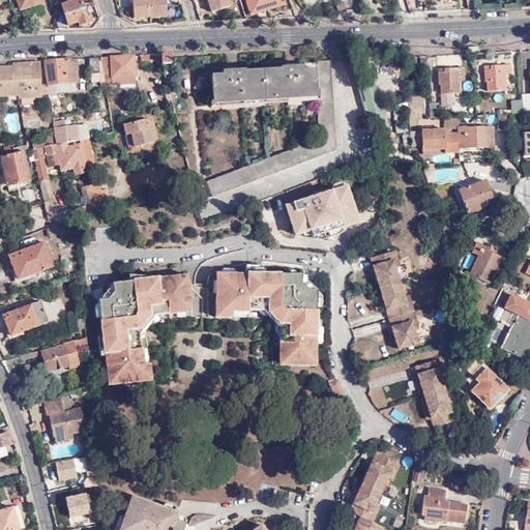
[(16,0),(19,10),(42,2),(41,0),(16,0)]
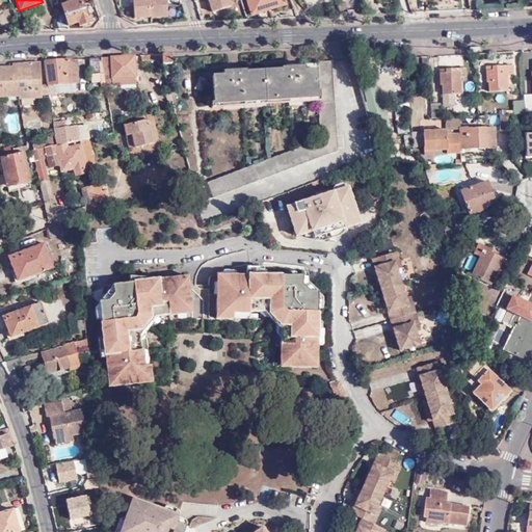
[(78,24),(79,26),(91,22),(89,18),(86,19),(80,0),(76,0),(60,5),(68,27),(78,24)]
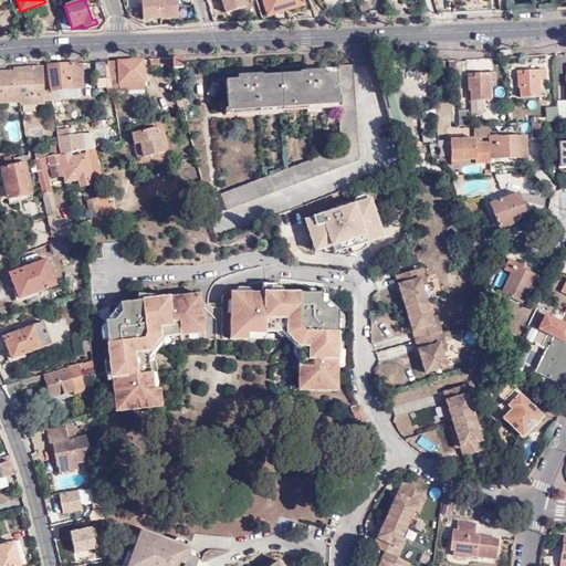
[(157,0),(139,0),(142,19),(158,18),(157,0)]
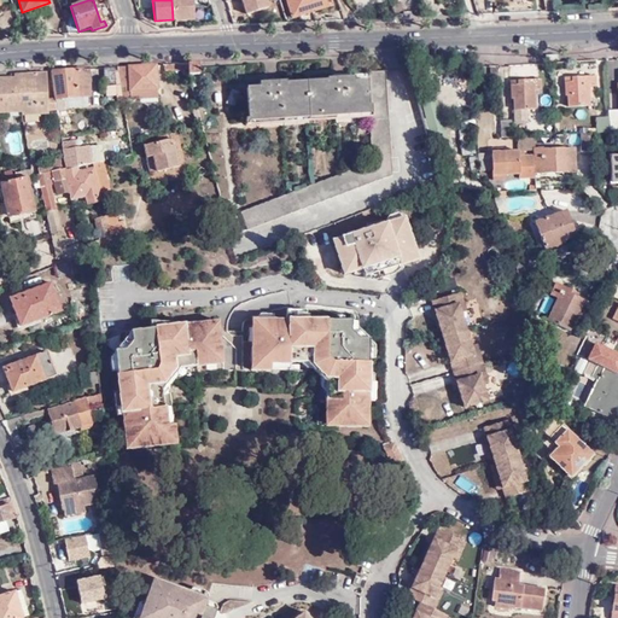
[(191,0),(172,0),(173,19),(174,21),(192,19),(191,0)]
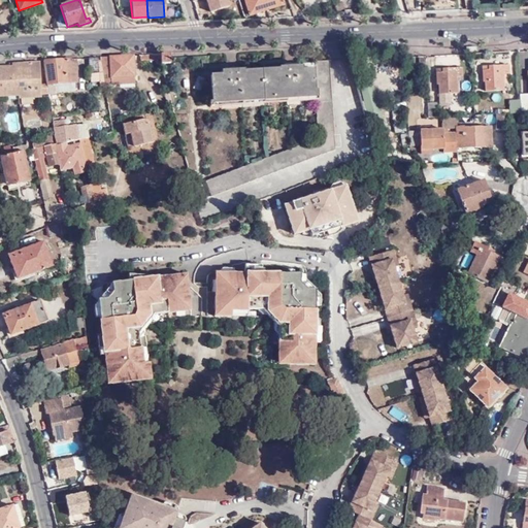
[(204,0),(209,12),(228,6),(225,0),(204,0)]
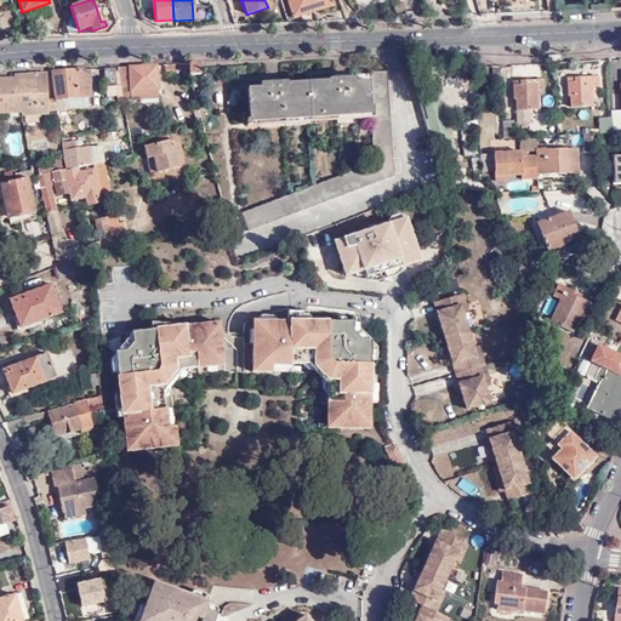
[(286,0),(294,18),(332,6),(330,0),(286,0)]
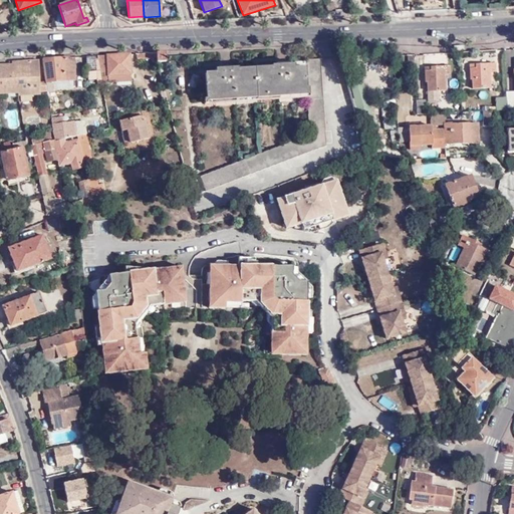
[(166,62),(165,53),(156,53),(157,59),(157,63),(166,62)]
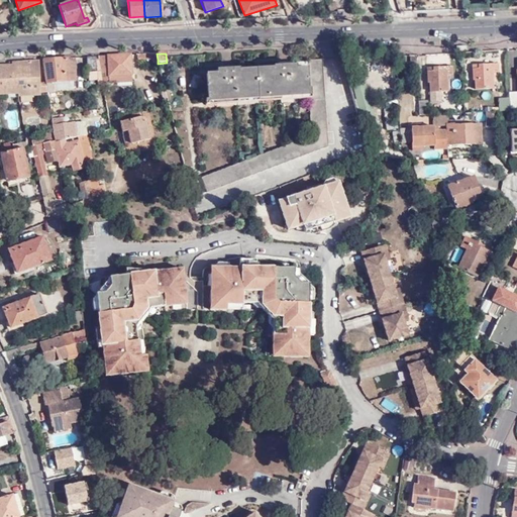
[(99,62),(103,85),(132,83),(130,56),(99,58),(99,62)]
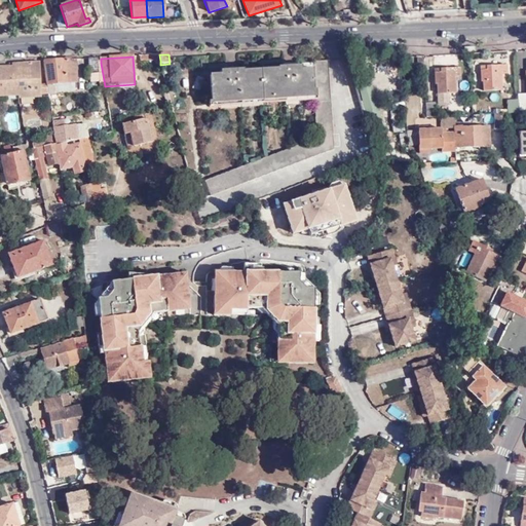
[(98,59),(87,59),(89,73),(99,73),(100,82),(99,82),(100,87),(105,86),(101,63),(98,63),(98,59)]
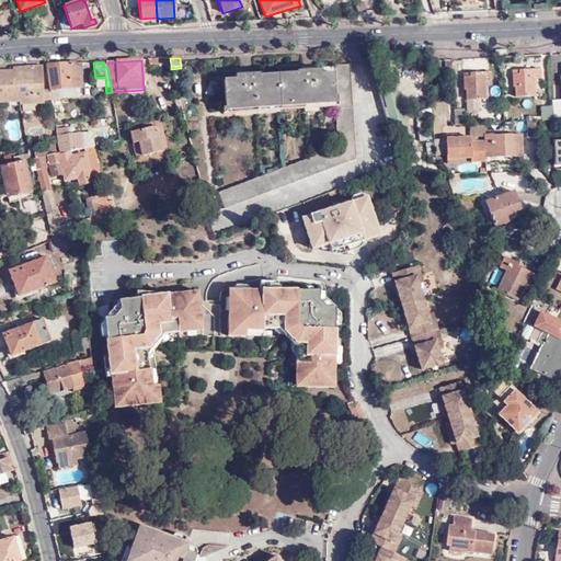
[(79,64),(46,66),(49,91),(52,102),(59,101),(58,92),(79,90),(81,90),(79,64)]
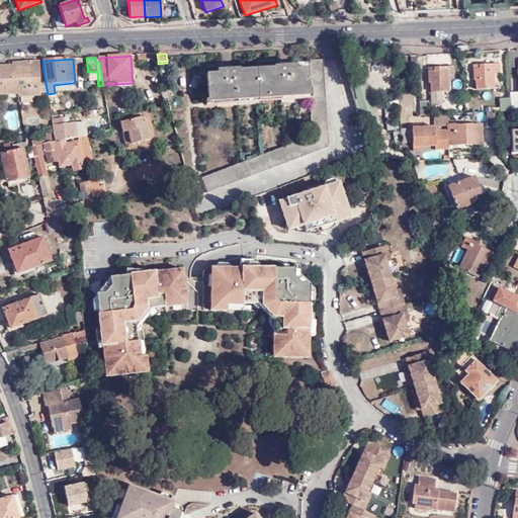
[(322,60),(306,61),(306,67),(295,68),(295,65),(283,65),(272,66),(272,67),(239,69),(239,68),(230,68),(216,69),(216,73),(204,73),(205,99),(203,99),(204,102),(308,96),(310,137),(199,177),(204,192),(327,147),(322,60)]
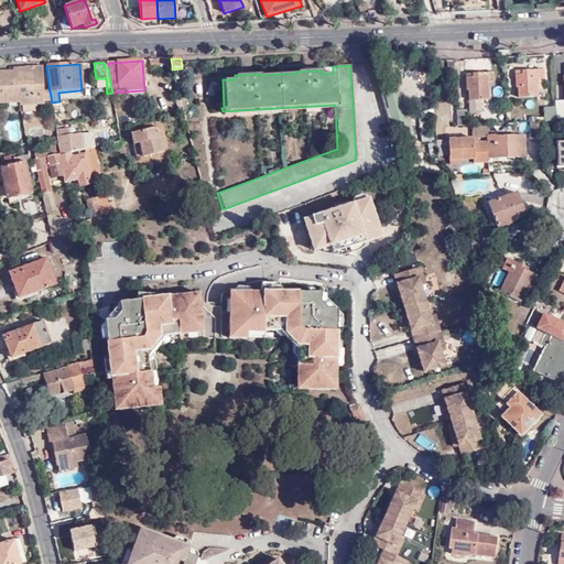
[(18,67),(9,68),(9,72),(0,72),(0,104),(18,102),(15,86),(19,85),(18,68),(18,67)]
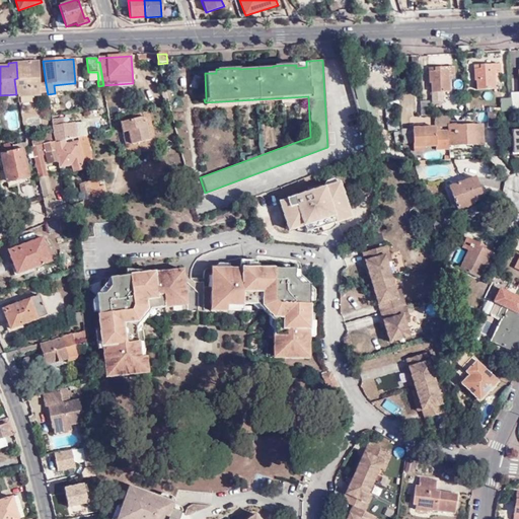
[(14,79),(16,94),(17,98),(40,97),(40,95),(48,94),(46,84),(40,85),(39,62),(16,63),(17,78),(14,79)]
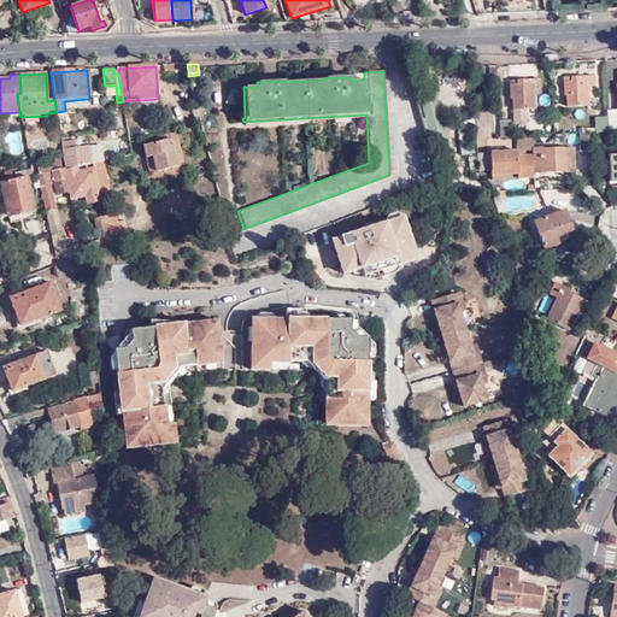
[(593,75),(562,76),(563,95),(566,95),(568,105),(591,105),(591,95),(594,95),(593,75)]
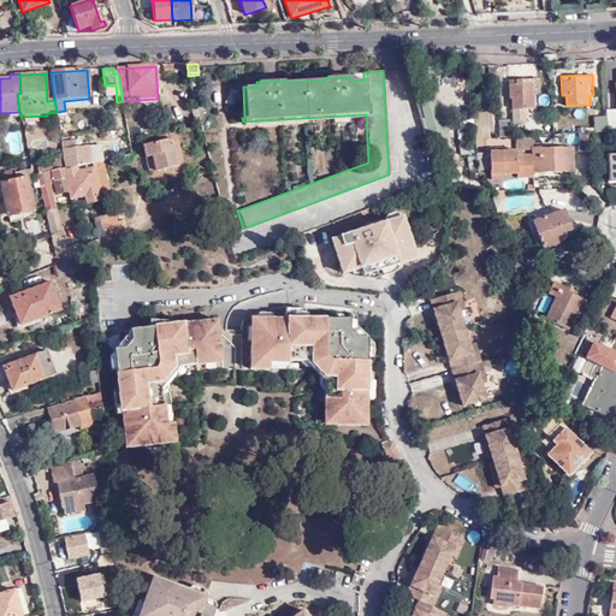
[(511,110),(525,110),(533,108),(532,90),(539,89),(538,80),(508,82),(509,100),(510,100),(511,110)]
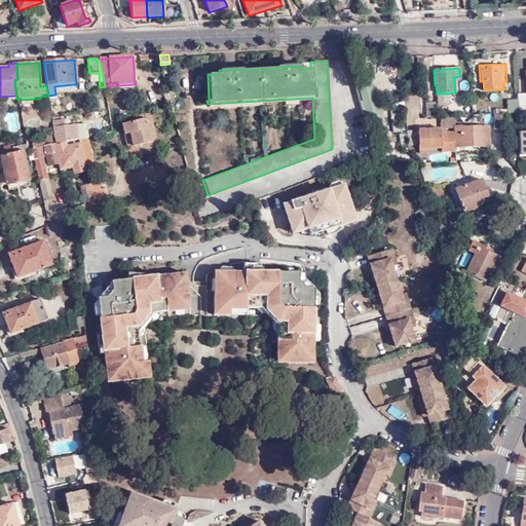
[(99,73),(89,73),(90,83),(99,82),(100,82),(99,73)]
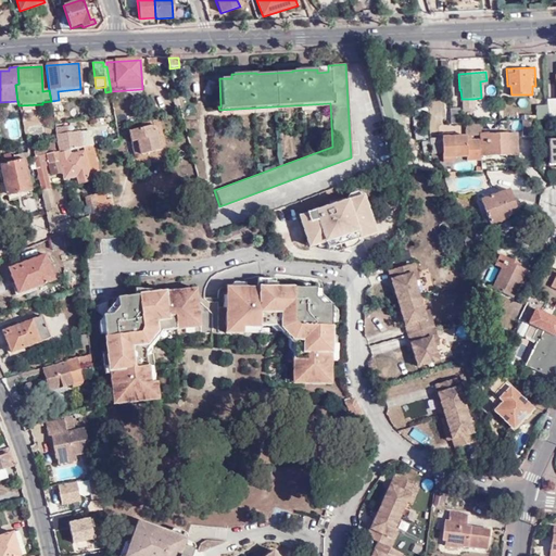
[(78,98),(78,89),(58,91),(59,100),(78,98)]
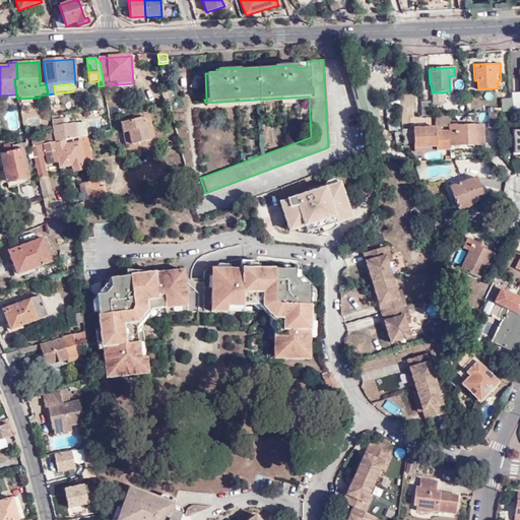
[(519,98),(511,99),(512,112),(519,111),(519,98)]
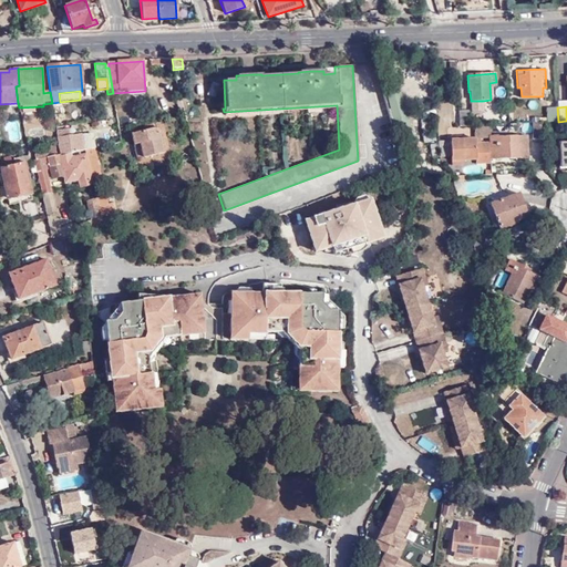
[(558,122),(557,107),(547,107),(547,122),(558,122)]
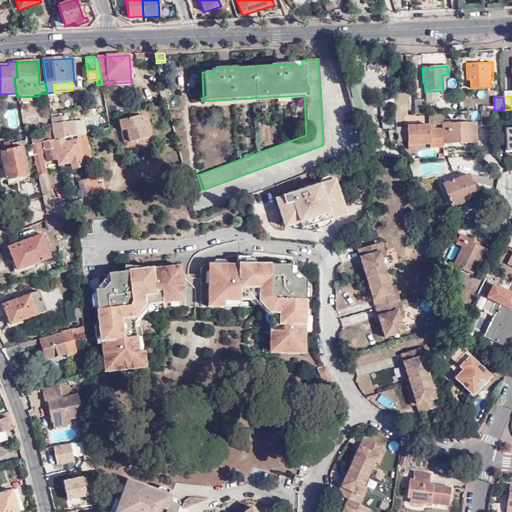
[(422,99),(413,99),(413,113),(423,113),(422,99)]
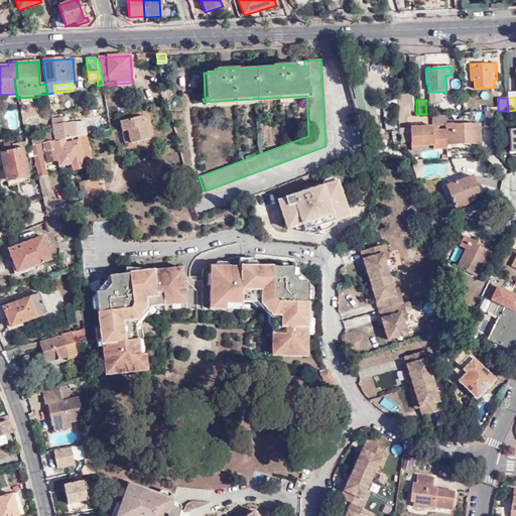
[(491,112),(483,112),(483,125),(492,125),(491,112)]
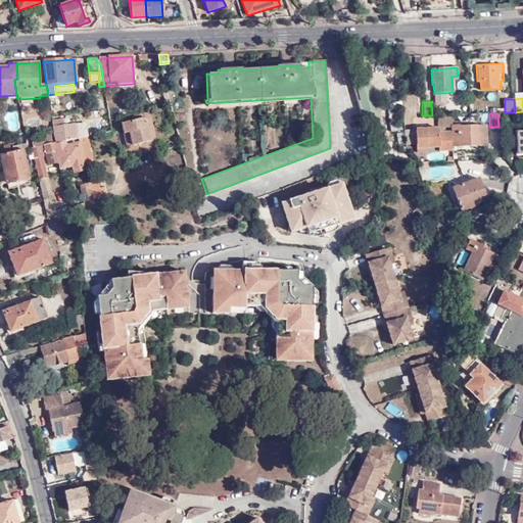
[(145,119),(119,125),(122,135),(129,134),(131,143),(149,139),(145,119)]
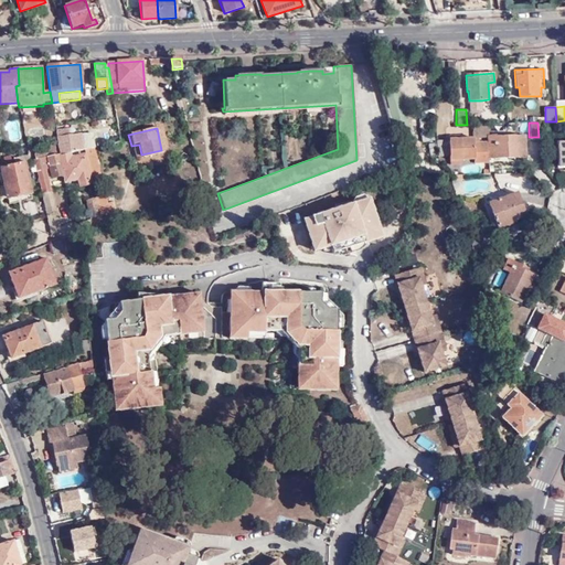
[(66,130),(56,131),(60,156),(84,150),(93,148),(91,135),(67,139),(66,130)]
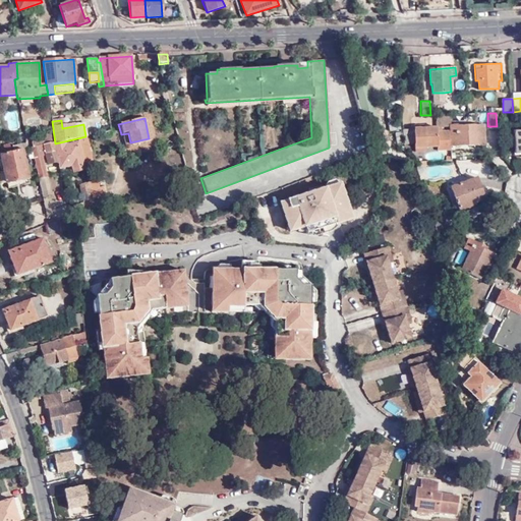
[(456,123),(448,123),(448,130),(449,147),(484,146),(483,125),(456,126),(456,123)]
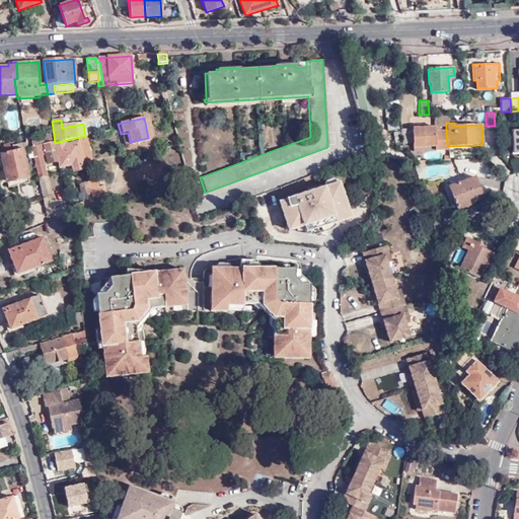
[(412,129),(412,130),(413,144),(413,147),(423,147),(435,147),(435,150),(447,150),(446,130),(435,131),(435,128),(422,128),(412,129)]
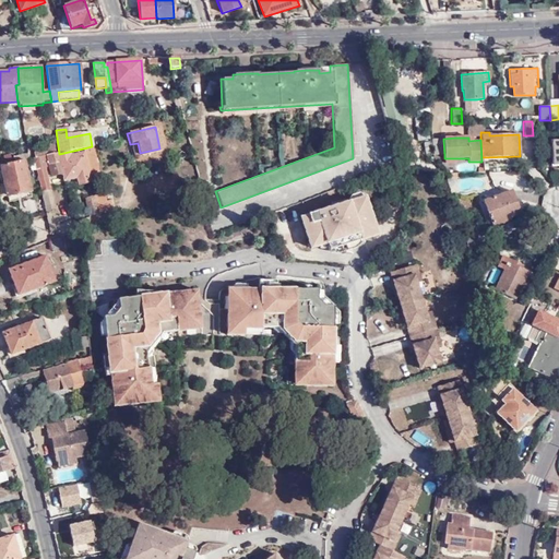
[(432,140),(432,142),(437,155),(444,155),(443,140),(432,140)]
